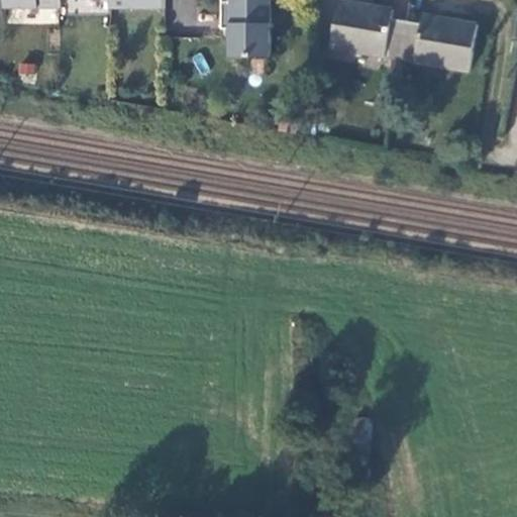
[(4,0),(4,9),(59,10),(59,0),(4,0)]
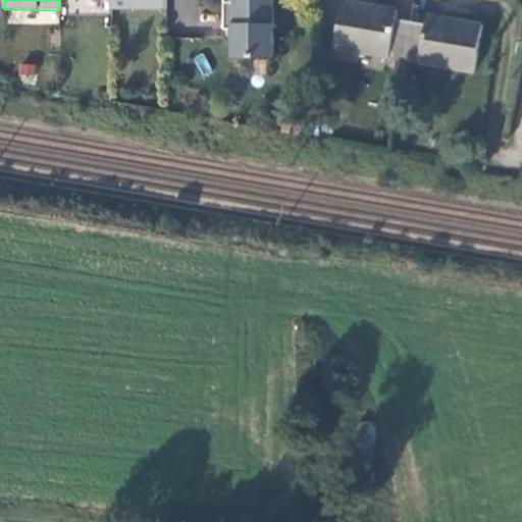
[(336,48),(476,72),(484,27),(429,16),(428,23),(397,18),(399,10),(345,2),(336,48)]
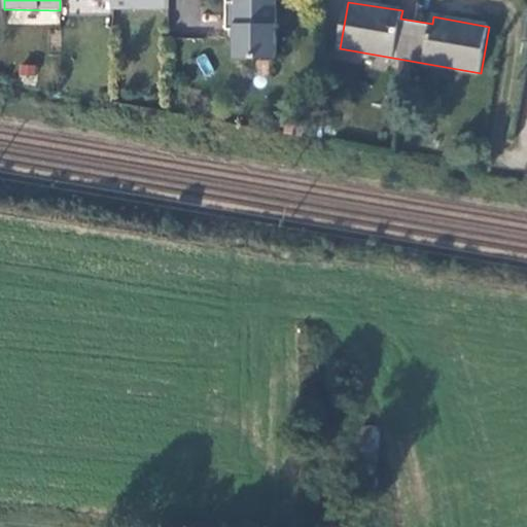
[(275,5),(225,4),(225,32),(233,32),(233,60),(275,61),(275,5)]
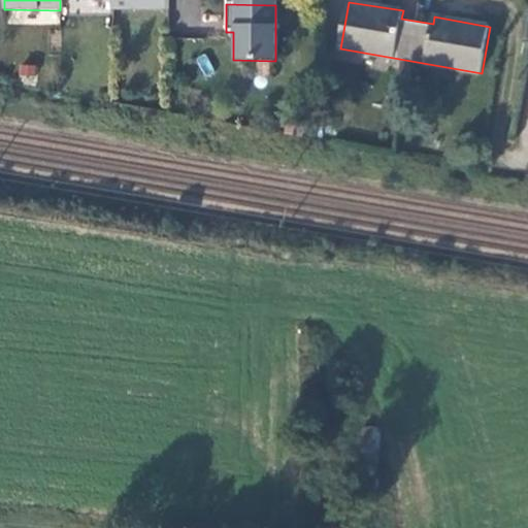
[(18,78),(35,80),(37,65),(20,63),(18,78)]
